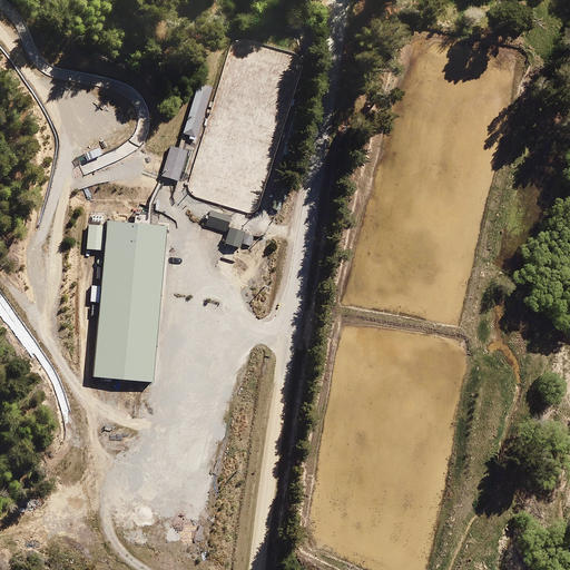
[(214,88),(198,84),(183,133),(192,136),(189,139),(196,141),(214,88)]
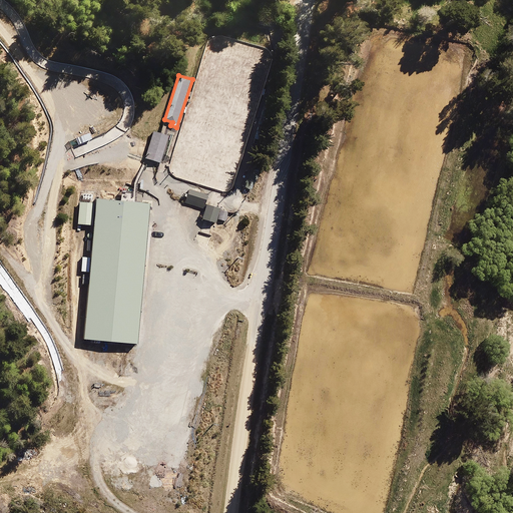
[(170,136),(154,130),(145,158),(161,163),(170,136)]
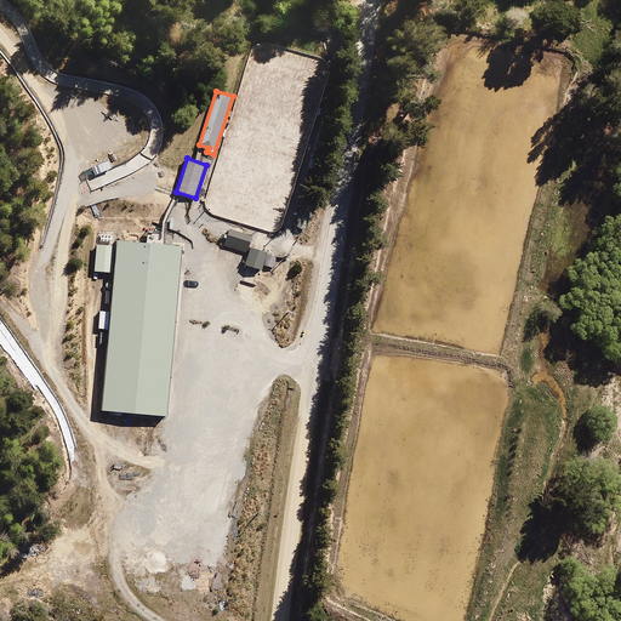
[(252,238),(229,229),(224,246),(248,254),(252,238)]
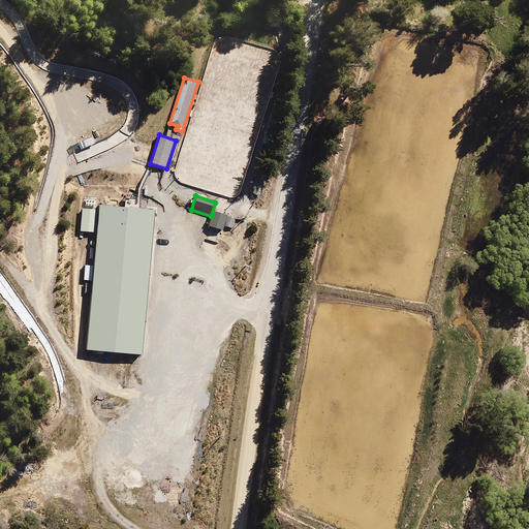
[(152,211),(99,207),(90,350),(142,354),(152,211)]
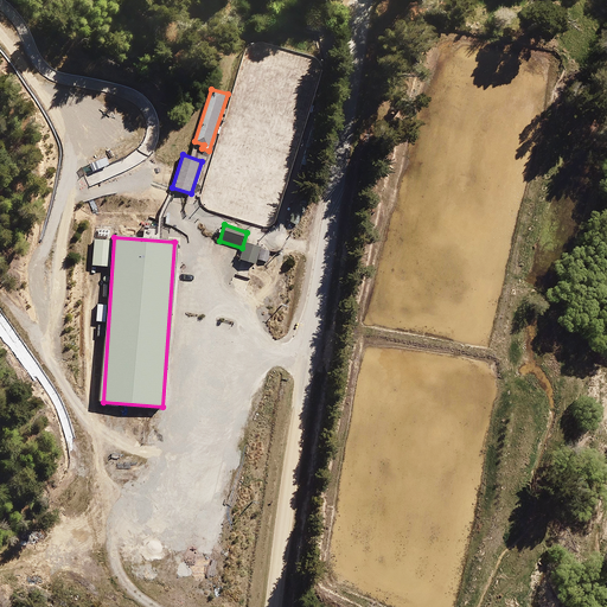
[(270,251),(246,242),(240,259),(256,264),(259,260),(267,262),(270,251)]
